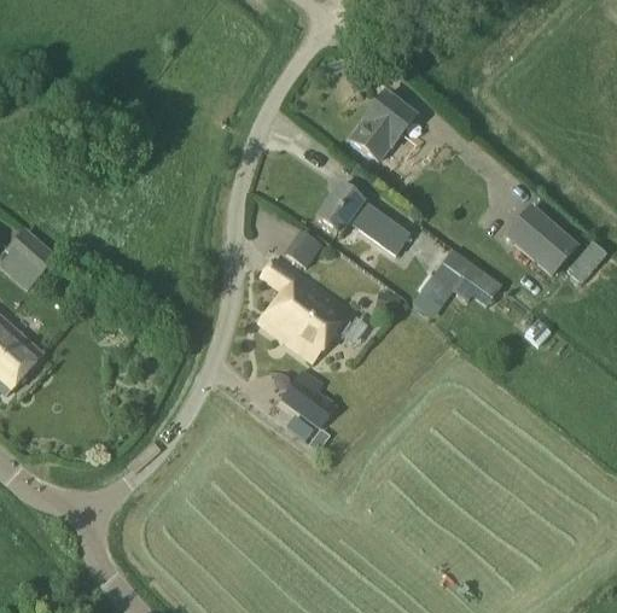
[(415,116),(385,93),(366,116),(368,117),(351,139),(379,159),(391,145),(393,146),(415,116)]
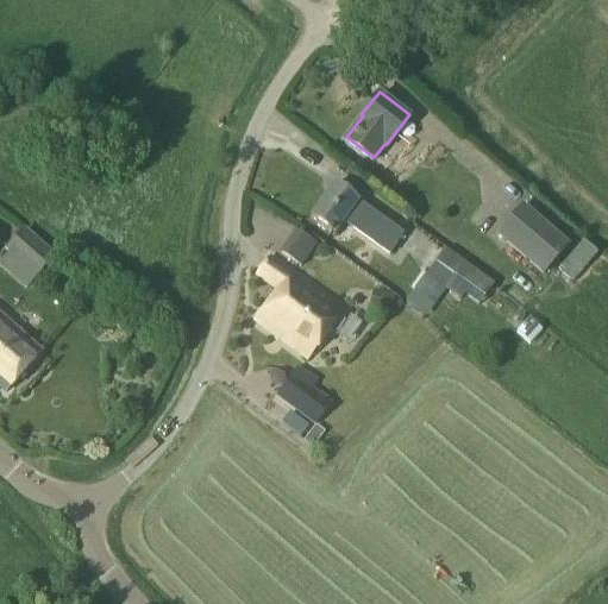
[(336,180),(312,214),(336,231),(345,218),(356,226),(356,225),(390,250),(405,230),(359,197),(336,180)]
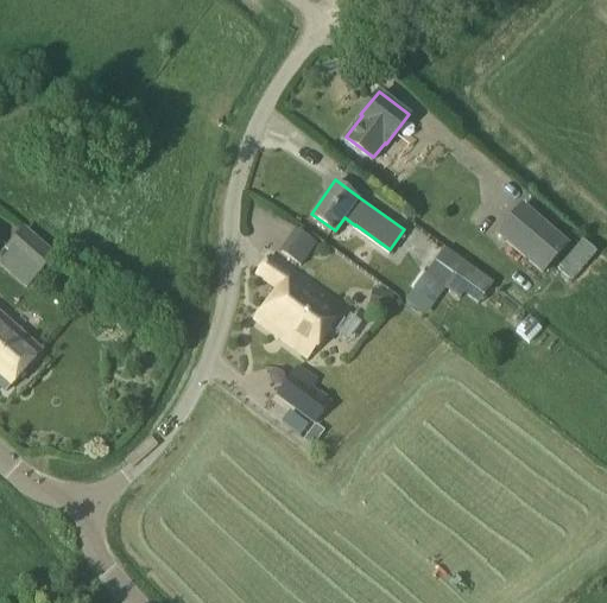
[(567,243),(522,203),(498,230),(543,270),(567,243)]
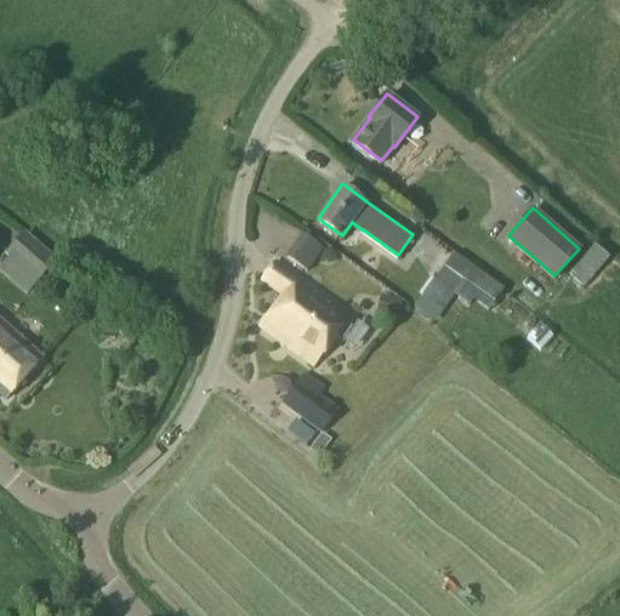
[(5,252),(9,255),(39,281),(58,257),(26,229),(5,252)]
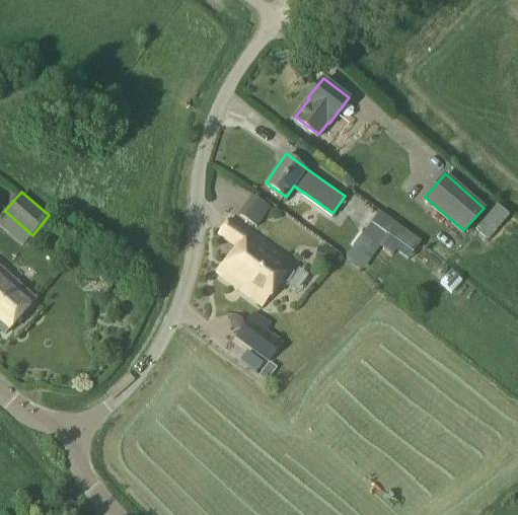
[(256,196),(243,215),(257,224),(271,205),(256,196)]
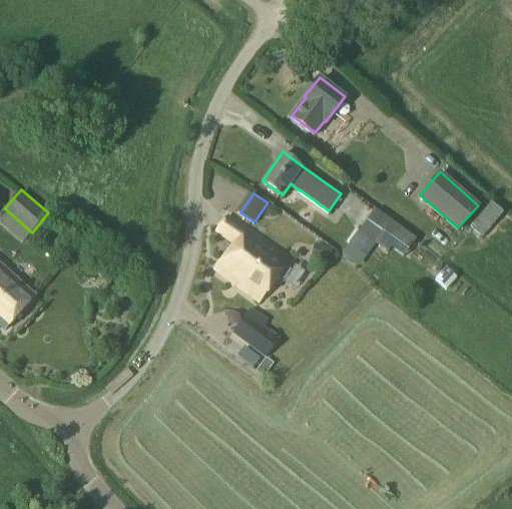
[(492,199),(470,223),(481,234),(504,210),(492,199)]
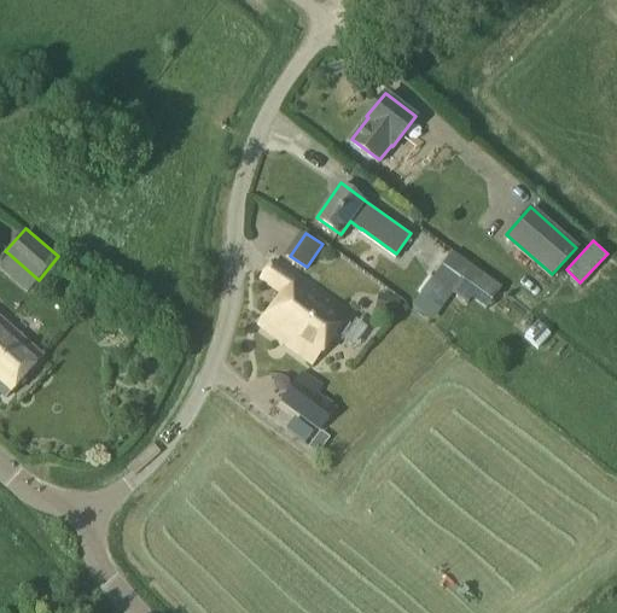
[(446,249),(413,304),(435,317),(452,287),(487,308),(502,281),(446,249)]
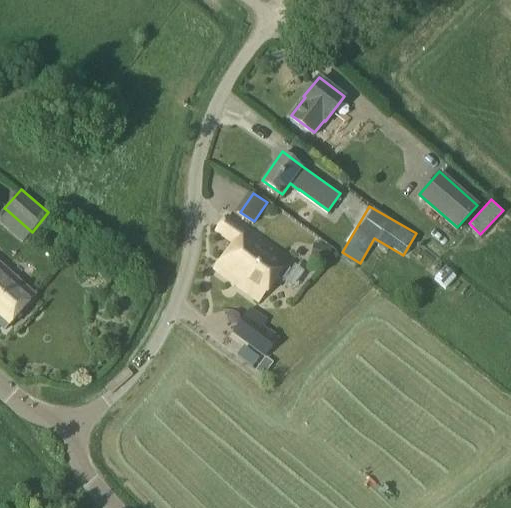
[(217,266),(259,296),(276,273),(279,275),(283,275),(289,268),(288,264),(285,261),(288,257),(230,214),(220,227),(237,239),(217,266)]
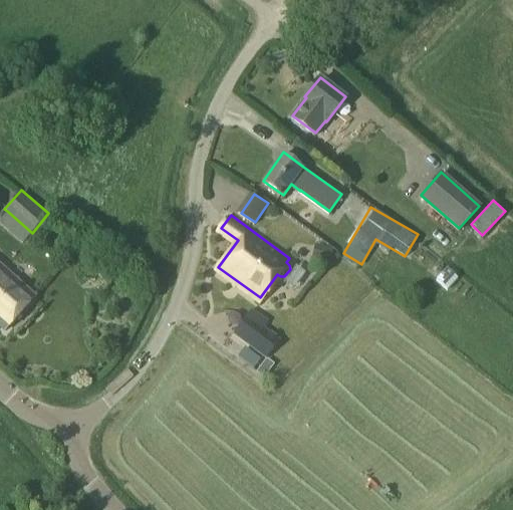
[(35,294),(0,262),(0,322),(6,327),(35,294)]
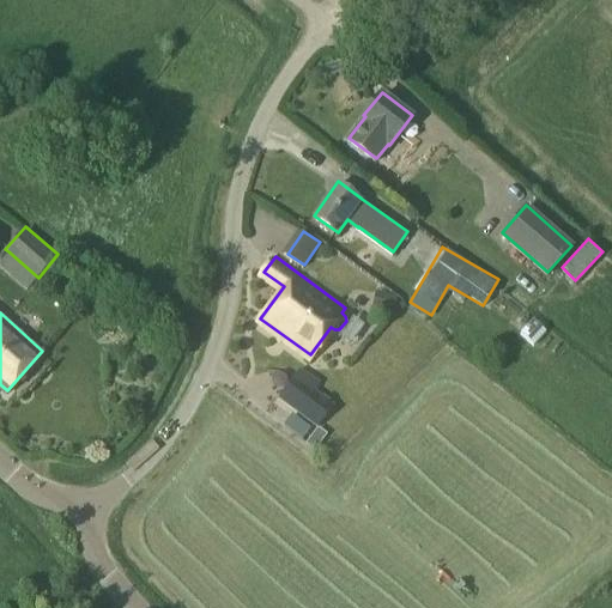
[(298,364),(277,395),(317,424),(334,400),(314,385),(320,378),(298,364)]
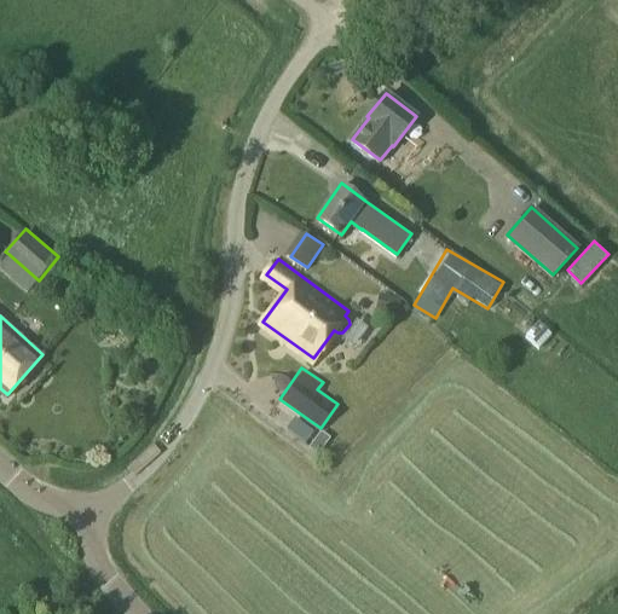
All buildings are outlined.
